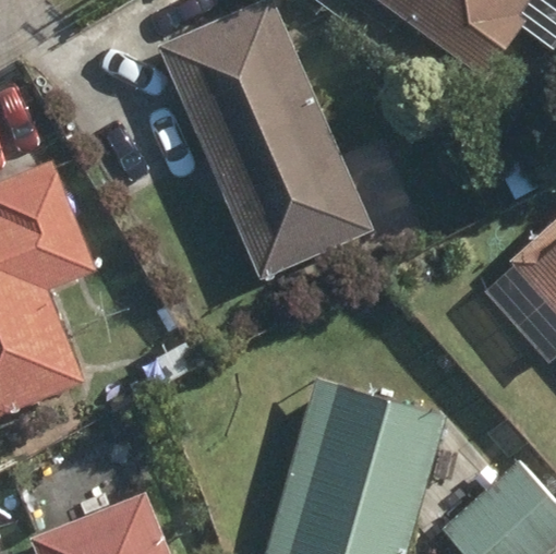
[(158,44),(260,280),(390,224),(358,149),(338,157),(269,0),(263,0),(158,44)]
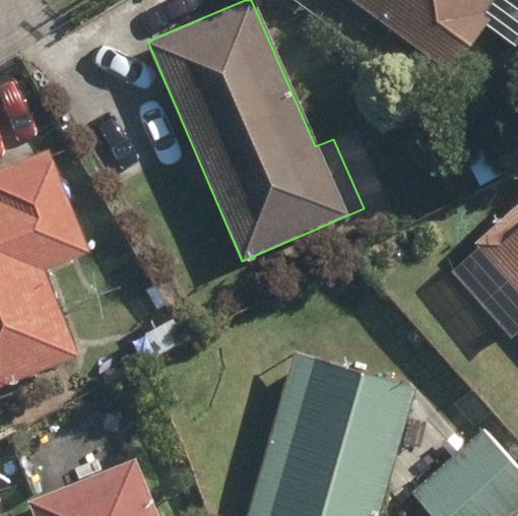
[(271,19),(298,38),(313,17),(290,0),(262,0),(277,10),(271,19)]
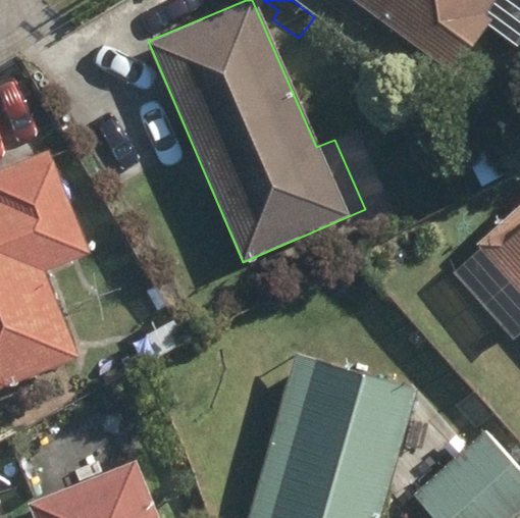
[(352,0),(451,69),(485,19),(480,16),(491,0),(352,0)]
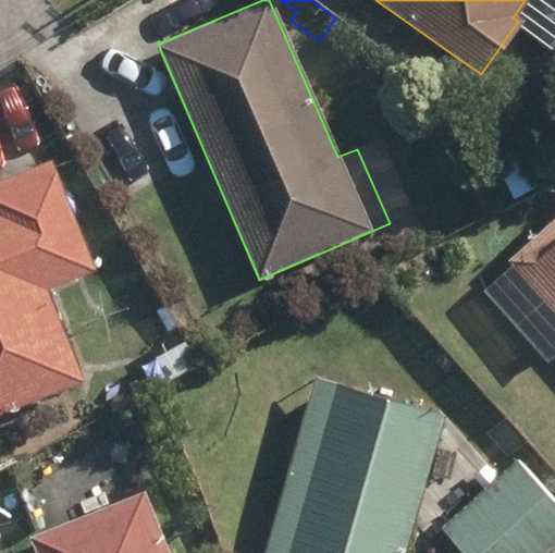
[(0,415),(84,383),(47,291),(94,270),(49,160),(0,179),(0,415)]
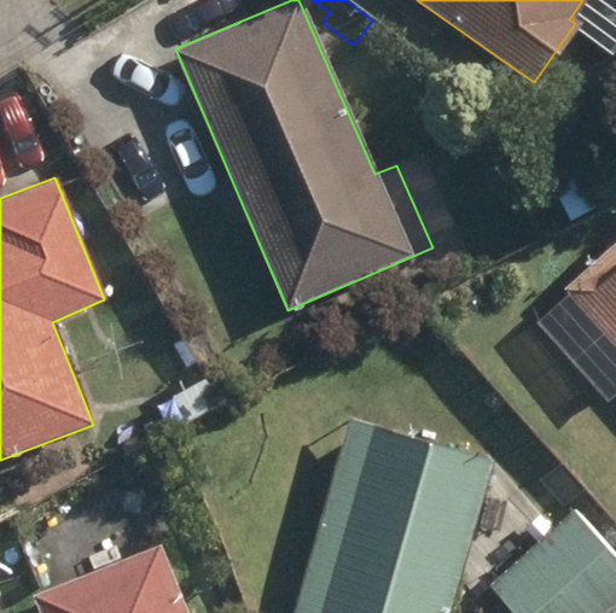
[(615,244),(565,290),(615,346),(615,244)]
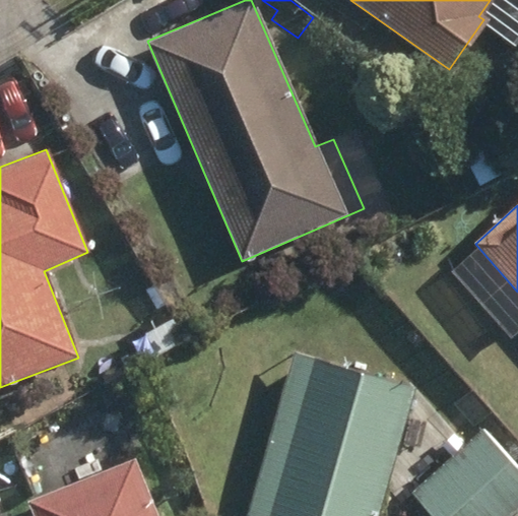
[(249,515),(379,515),(414,382),(295,350),(249,515)]
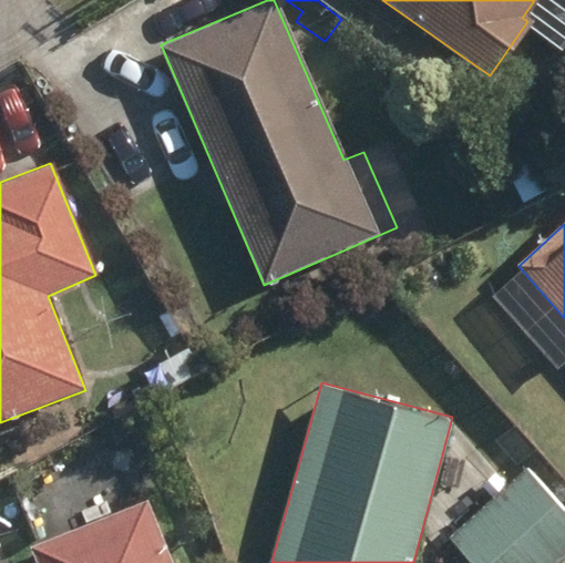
[(449,540),(470,562),(558,562),(564,558),(564,513),(525,471),(449,540)]
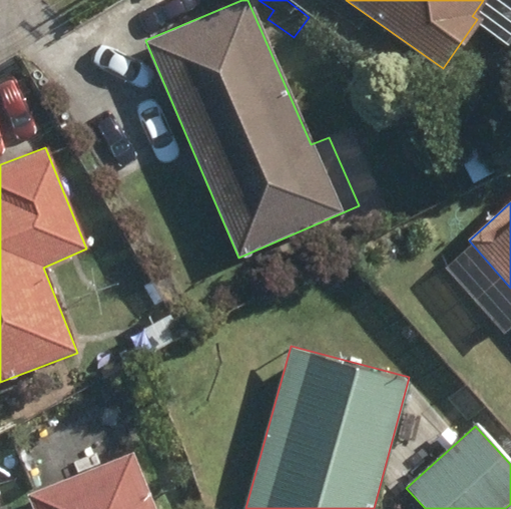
[(155,508),(132,451),(25,494),(31,508),(155,508)]
